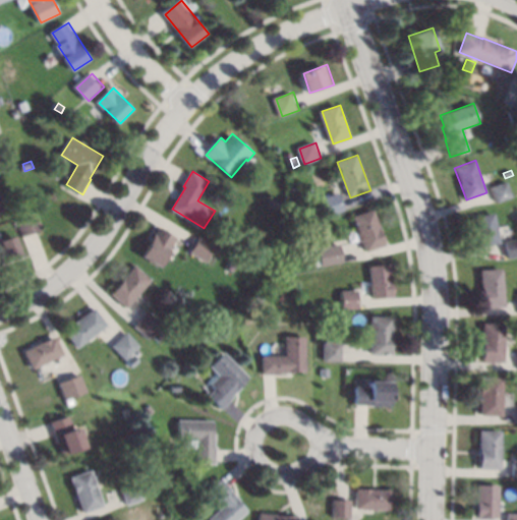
[(513,196),(497,203),(491,187),(507,180),(513,196)]
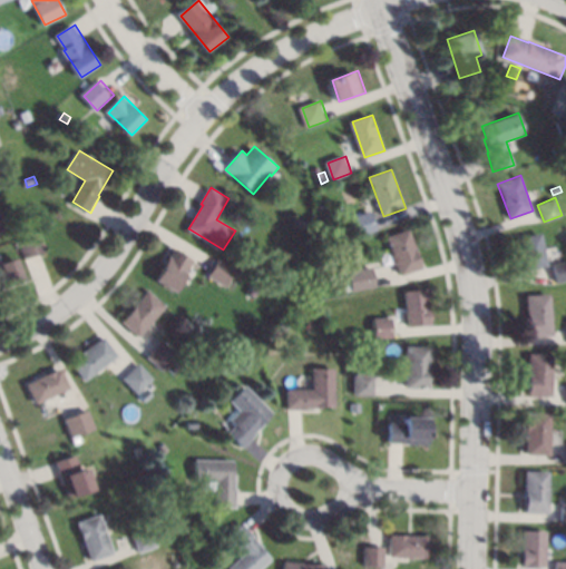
[(379,229),(361,237),(353,217),(372,211),(379,229)]
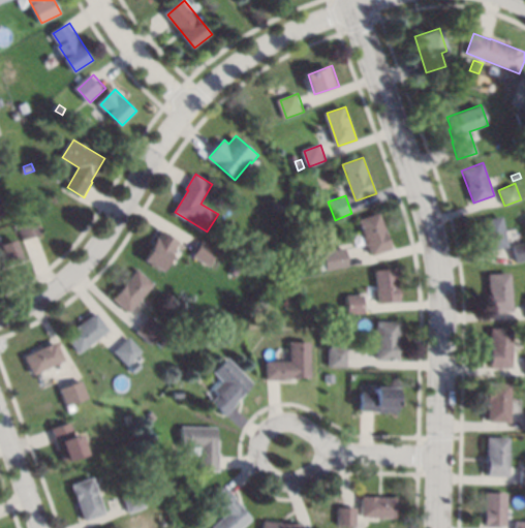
[(394,248),(373,255),(361,219),(381,212),(394,248)]
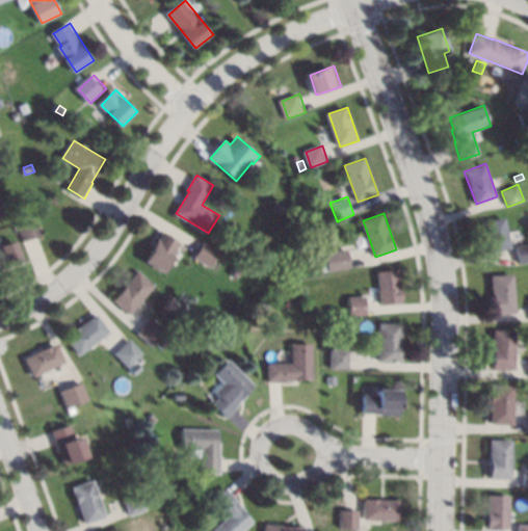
[(511,248),(487,253),(482,222),(505,217),(511,248)]
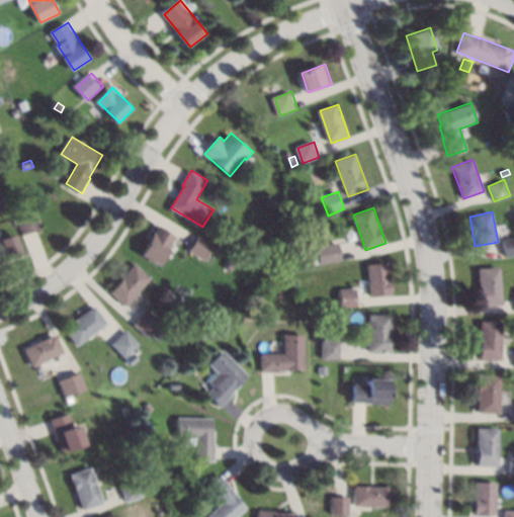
[(40,229),(23,235),(22,231),(18,232),(15,224),(19,223),(17,219),(34,212),(40,229)]
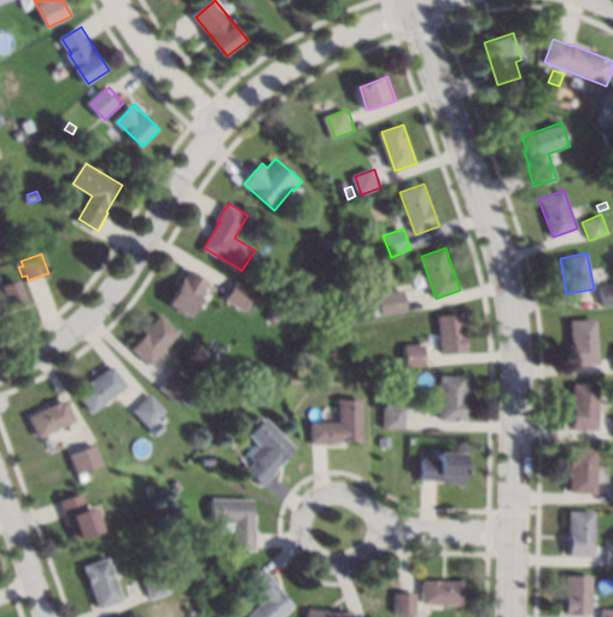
[(210,283),(190,316),(169,304),(190,269),(210,283)]
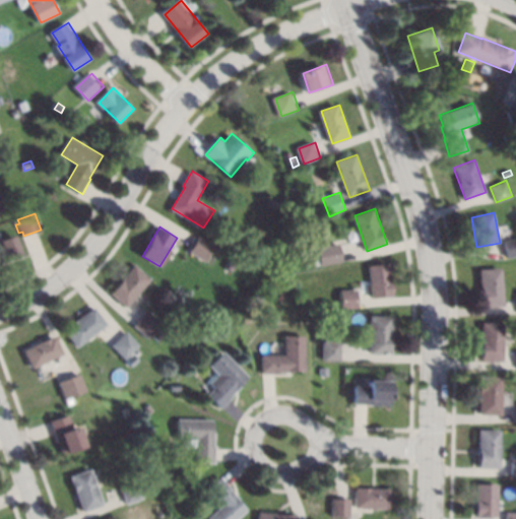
[(23,255),(0,263),(0,240),(16,235),(23,255)]
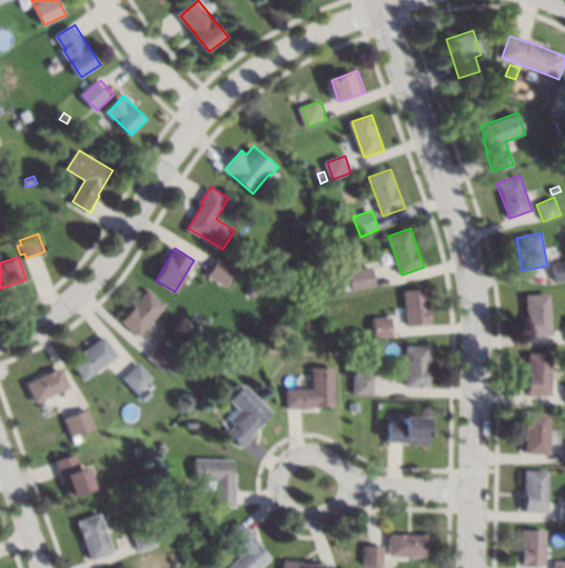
[(236,268),(226,286),(208,277),(219,258),(236,268)]
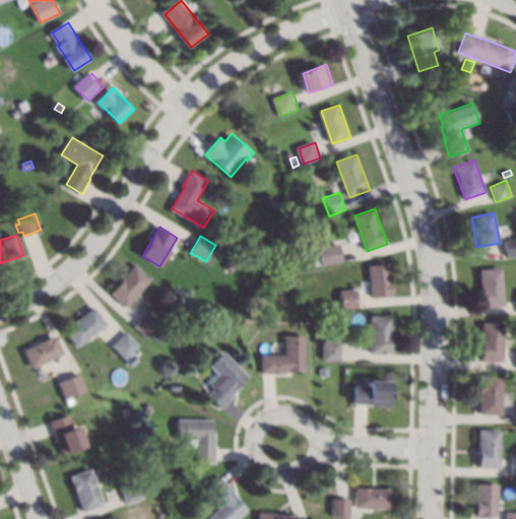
[(515,256),(507,258),(504,240),(515,238),(515,256)]
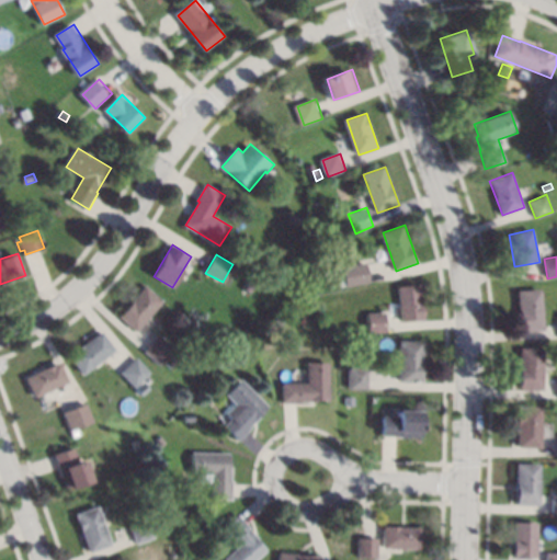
[(269,264),(263,271),(257,266),(262,260),(269,264)]
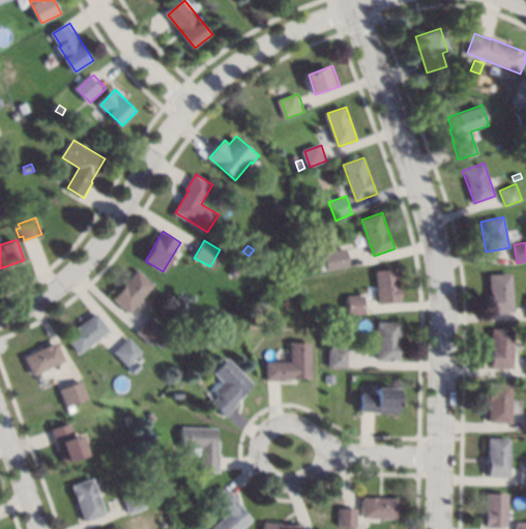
[(350,266),(330,270),(327,252),(347,248),(350,266)]
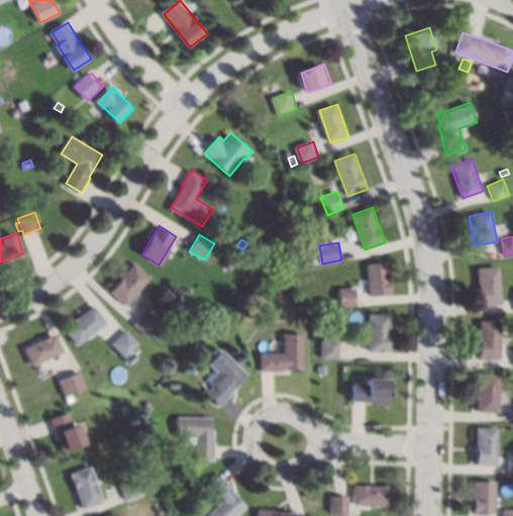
[(237,265),(232,271),(226,267),(231,260),(237,265)]
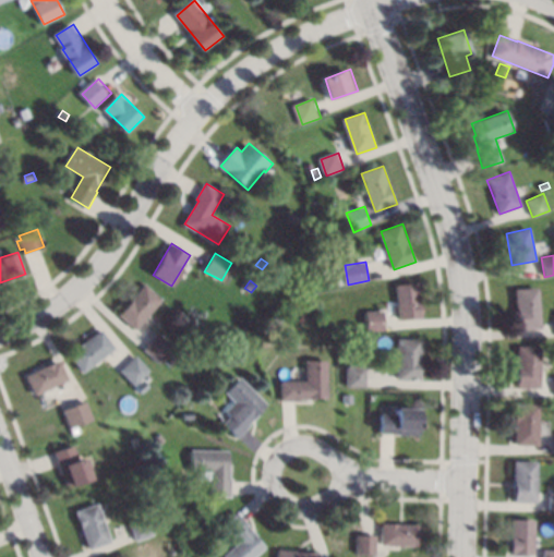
[(163,299),(135,330),(118,314),(145,283),(163,299)]
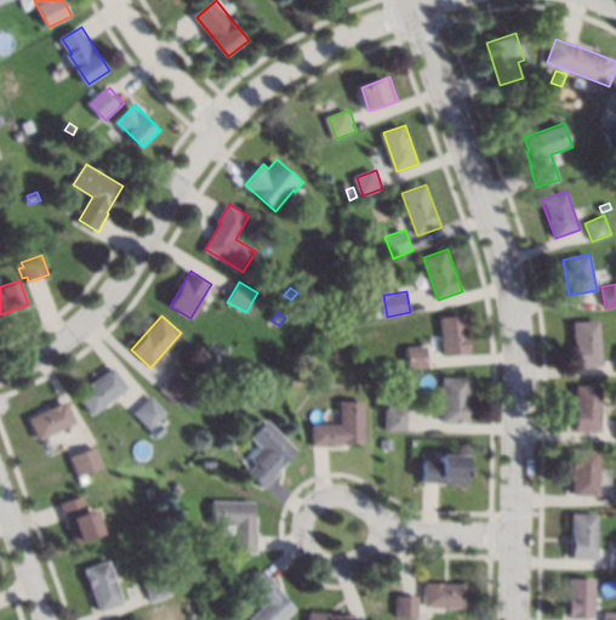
[(468,333),(469,333),(472,354),(446,357),(443,317),(466,316),(468,333)]
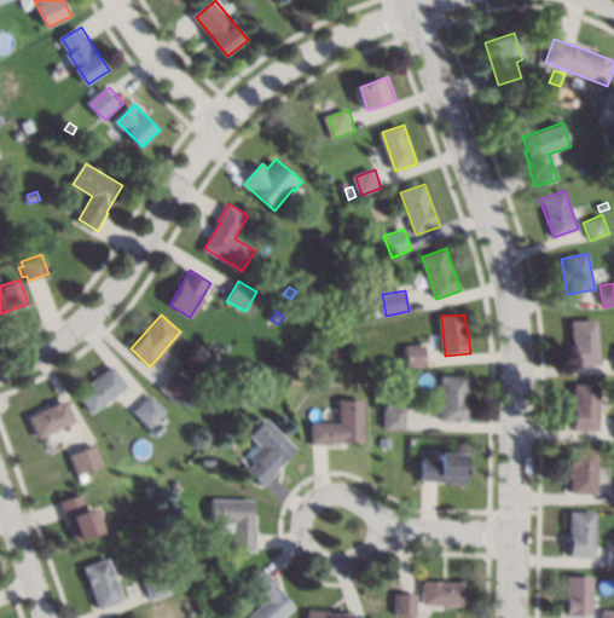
[(601,364),(574,365),(572,321),(597,318),(601,364)]
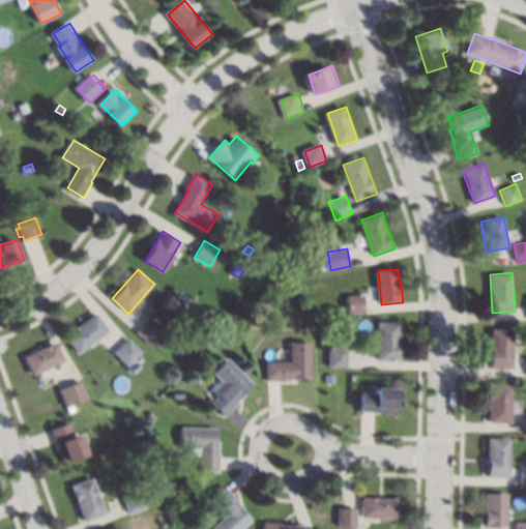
[(367,314),(350,314),(350,296),(367,296),(367,314)]
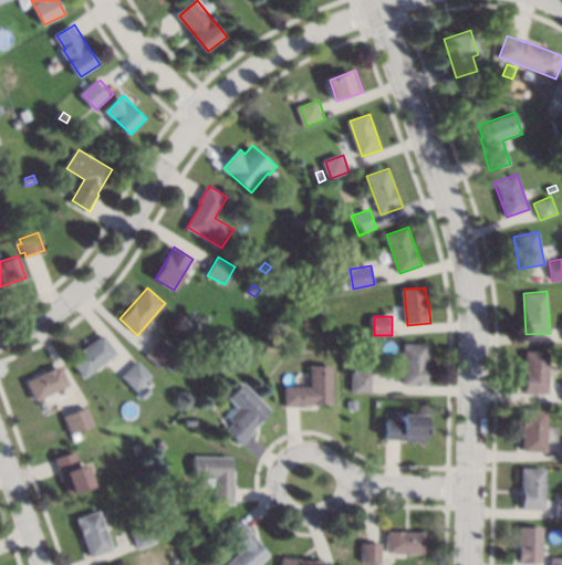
[(116,354),(83,378),(70,358),(103,334),(116,354)]
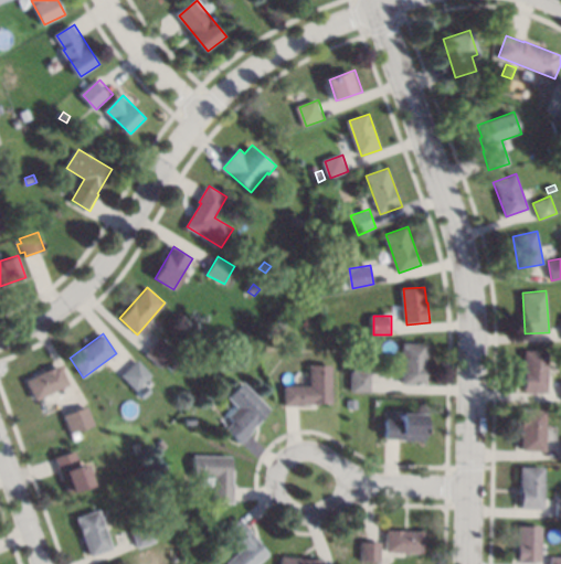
[(176,352),(161,368),(146,353),(159,338),(176,352)]
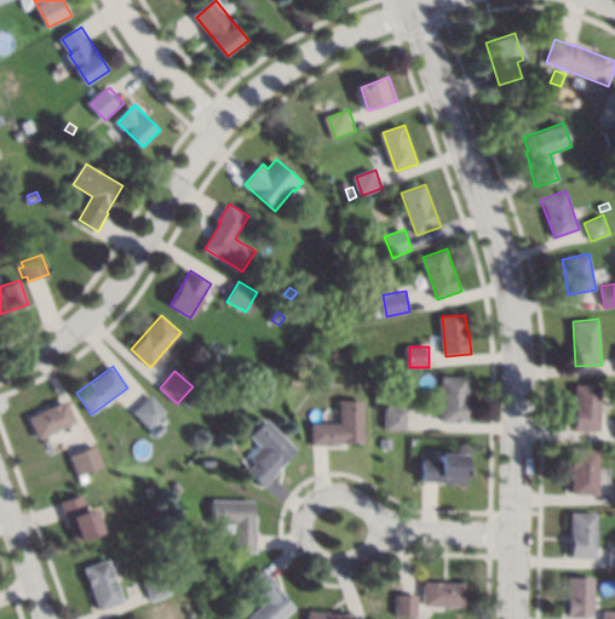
[(471,378),(470,423),(443,422),(446,377),(471,378)]
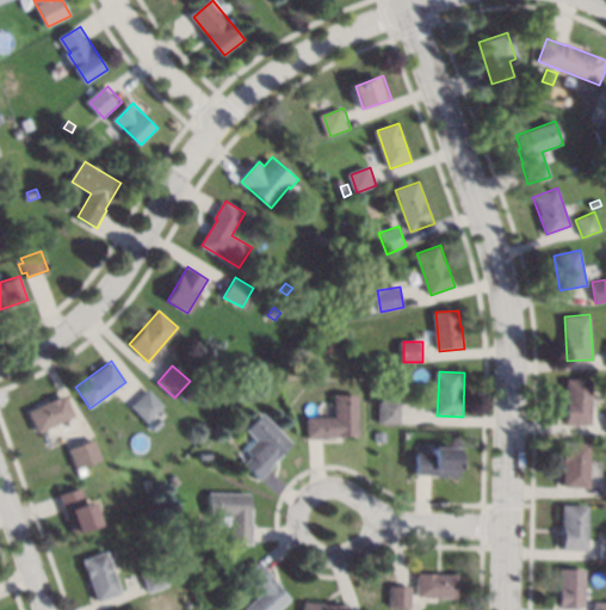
[(593,380),(592,424),(566,424),(567,379),(593,380)]
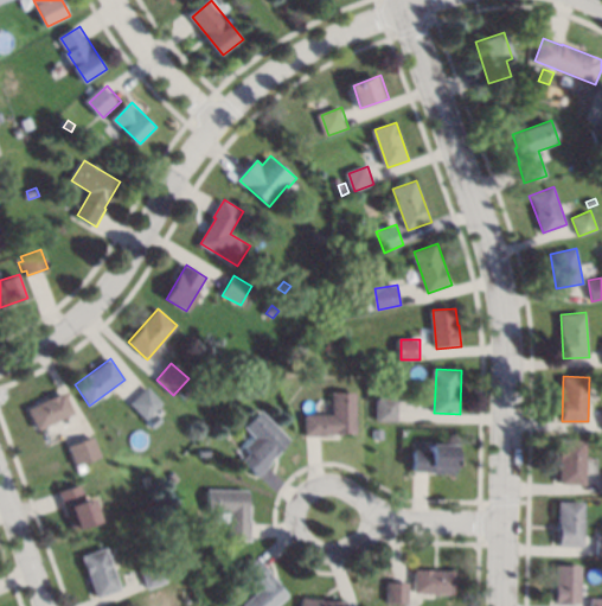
[(193,393),(186,401),(179,394),(186,386),(193,393)]
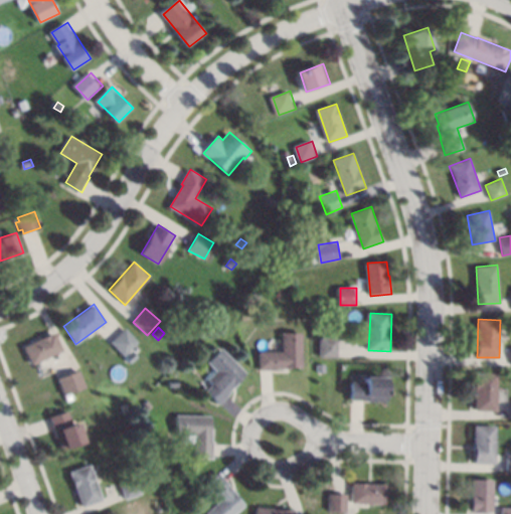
[(138,342),(124,355),(112,342),(126,329),(138,342)]
